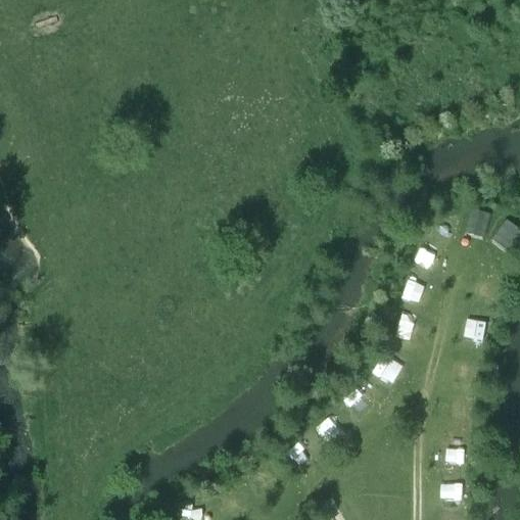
[(467,232),(482,237),(488,217),(473,211),(467,232)]
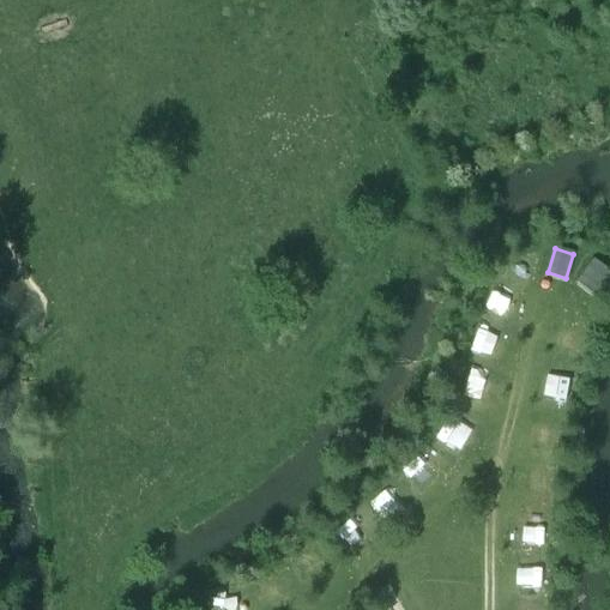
[(549,373),(544,394),(566,399),(569,376),(549,373)]
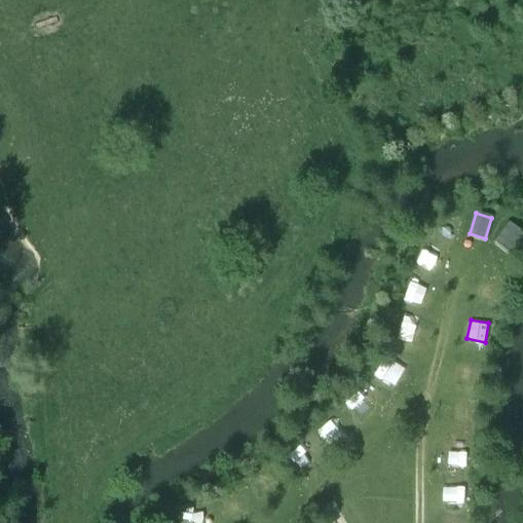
[(355,398),(342,409),(356,422),(368,410),(355,398)]
